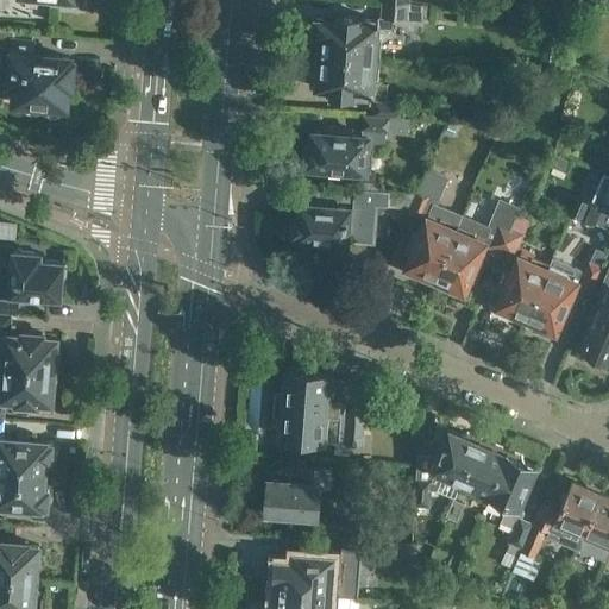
[(337,19),(316,17),(315,32),(321,32),(319,51),(375,56),(377,30),(393,32),(394,16),(424,18),(425,4),(408,2),(384,0),(383,0),(382,14),(377,18),(360,17),(360,16),(346,14),(347,12),(337,11),(337,19)]
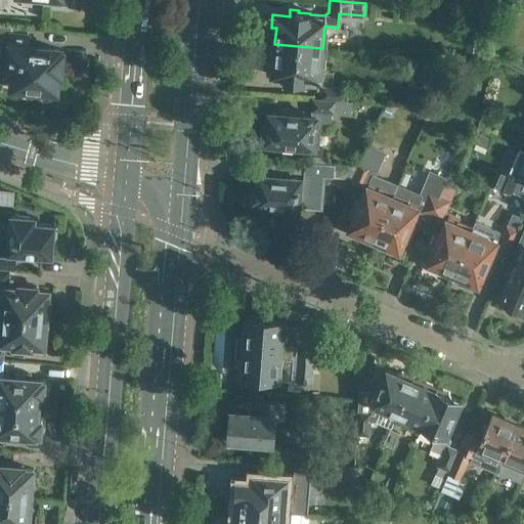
[(9,34),(7,70),(12,71),(10,88),(37,90),(38,94),(39,95),(40,97),(42,99),(47,99),(51,96),(53,94),(53,91),(55,91),(57,75),(60,75),(61,53),(58,52),(58,49),(27,47),(28,35),(9,34)]
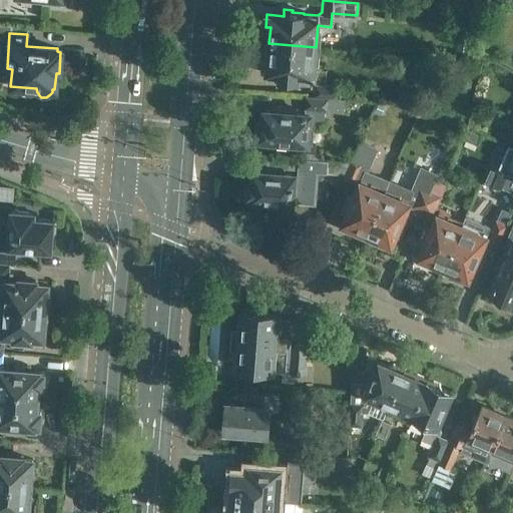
[(316,47),(269,43),(267,71),(279,72),(279,78),(286,79),(287,77),(299,78),(299,76),(312,78),(316,82),(315,95),(328,96),(337,97),(338,84),(326,83),(327,69),(315,68),(316,47)]
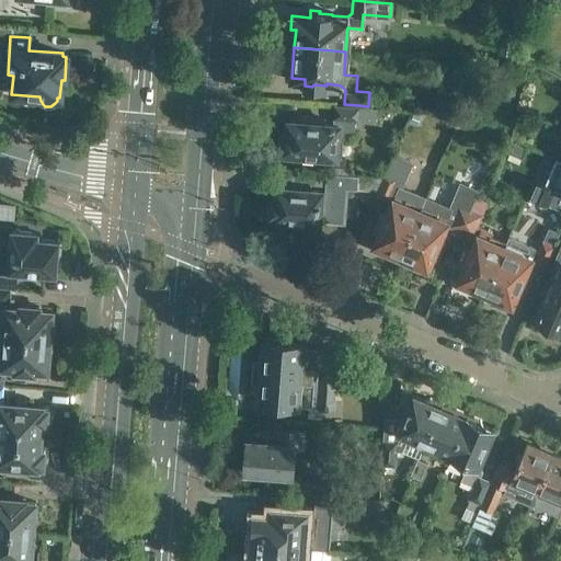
[(358,105),(344,104),(335,103),(333,123),(323,122),(324,117),(310,116),(310,115),(297,114),(297,121),(288,119),(287,130),(283,130),(282,150),(336,155),(338,137),(348,138),(350,130),(354,132),(354,119),(376,121),(377,106),(368,106),(358,105)]
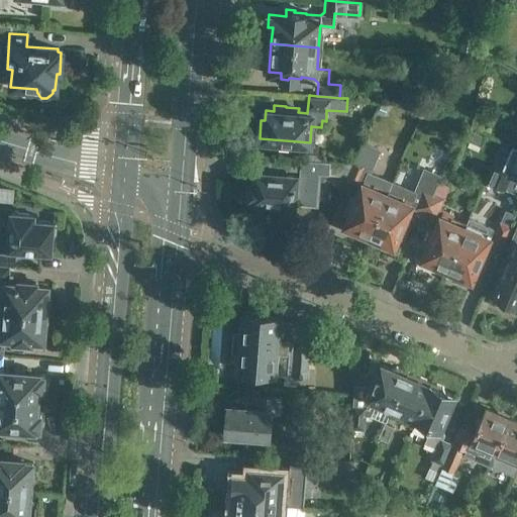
[(478,128),(481,110),(469,108),(466,126),(478,128)]
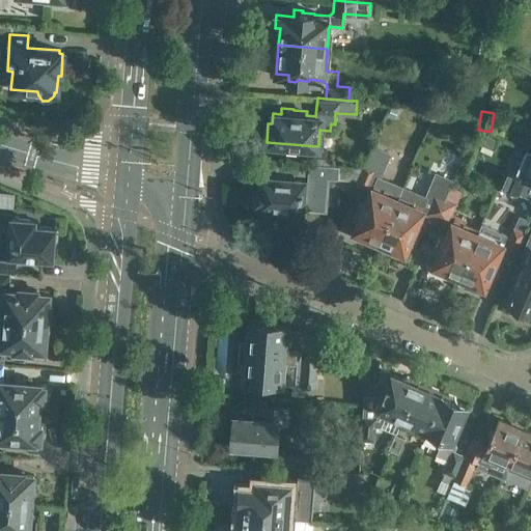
[(392,152),(373,145),(357,185),(370,190),(365,202),(360,200),(354,216),(359,218),(354,230),(379,241),(402,185),(382,176),(392,152)]
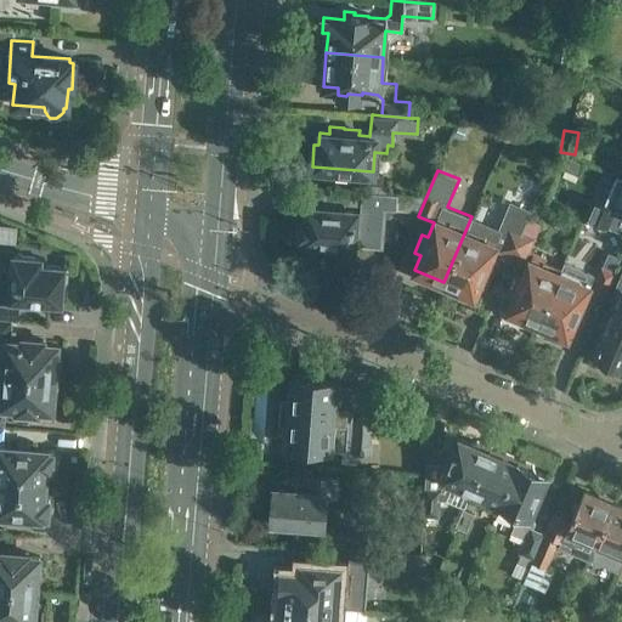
[(350,244),(357,244),(383,247),(386,208),(418,210),(424,194),(399,193),(386,192),(361,190),(360,205),(361,205),(361,210),(344,209),(344,203),(322,201),(321,207),(307,207),(307,219),(300,219),(299,237),(305,237),(305,241),(334,243),(334,248),(349,249),(350,244)]
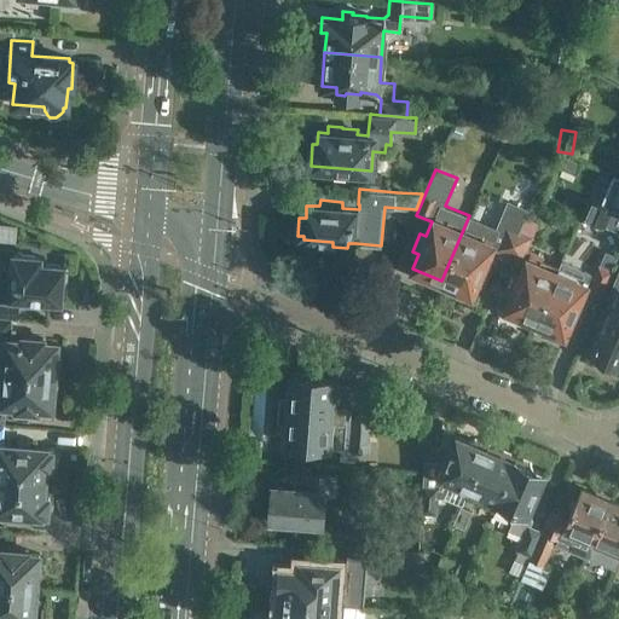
[(614,208),(590,197),(582,215),(607,226),(614,208)]
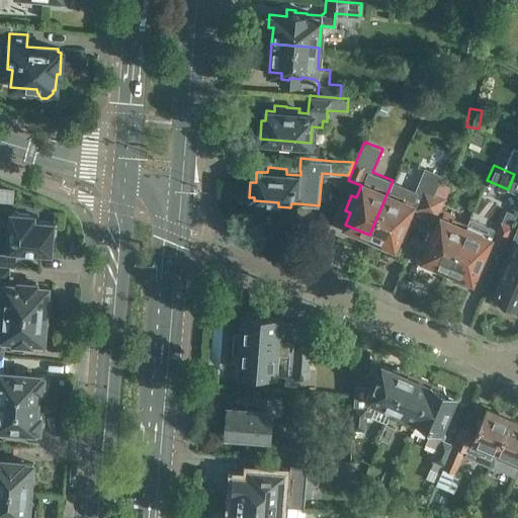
[(393,180),(369,235),(394,246),(399,233),(404,235),(411,221),(406,219),(411,206),(424,212),(433,191),(440,174),(425,168),(416,190),(393,180)]
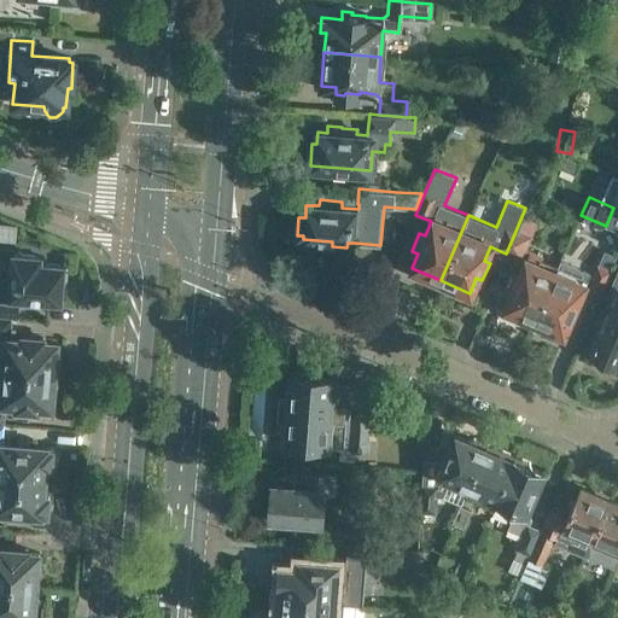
[(0,235),(17,237),(17,222),(0,221),(0,235)]
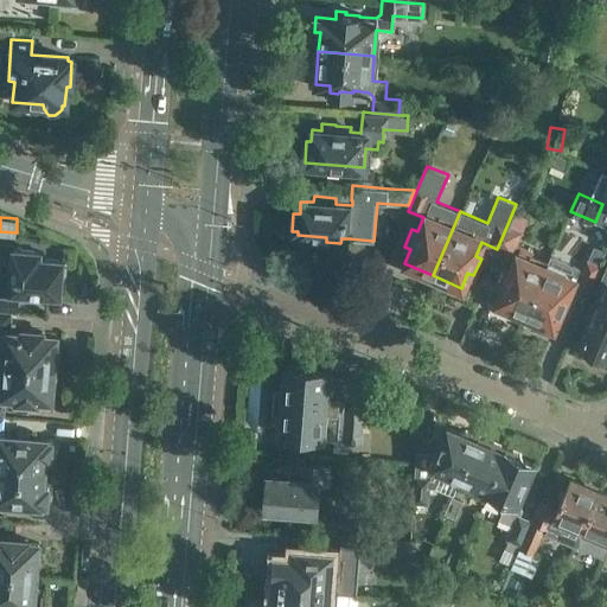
[(508,224),(497,249),(516,256),(510,270),(504,268),(496,286),(503,288),(496,302),(524,314),(544,266),(528,259),(531,250),(518,246),(524,230),(508,224)]
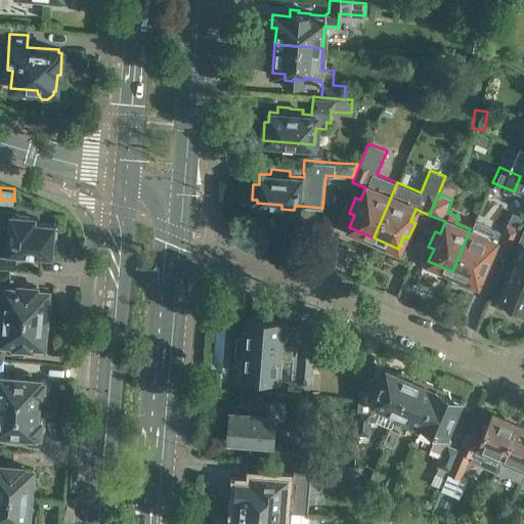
[(0,256),(0,268),(10,269),(14,270),(15,252),(25,253),(25,259),(34,260),(35,254),(50,255),(52,225),(33,223),(33,217),(9,216),(6,257),(0,256)]
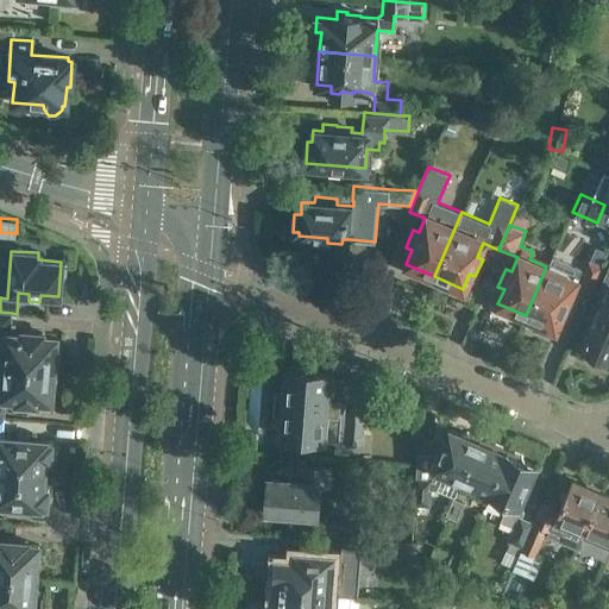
[(546,267),(526,315),(560,331),(575,299),(572,297),(578,286),(592,292),(603,265),(589,259),(582,277),(577,276),(578,271),(566,267),(564,274),(546,267)]
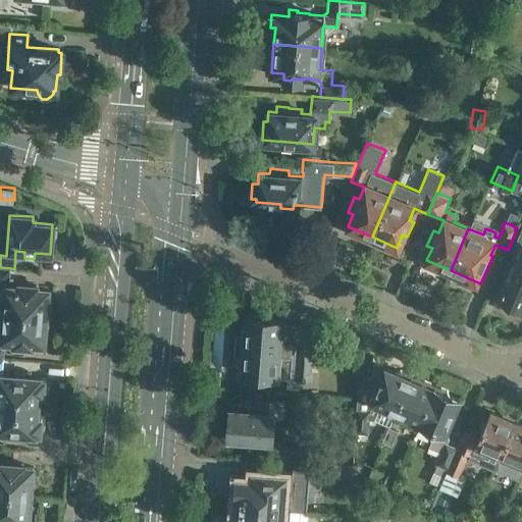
[(521,241),(497,297),(521,307),(521,241),(521,242),(521,241)]
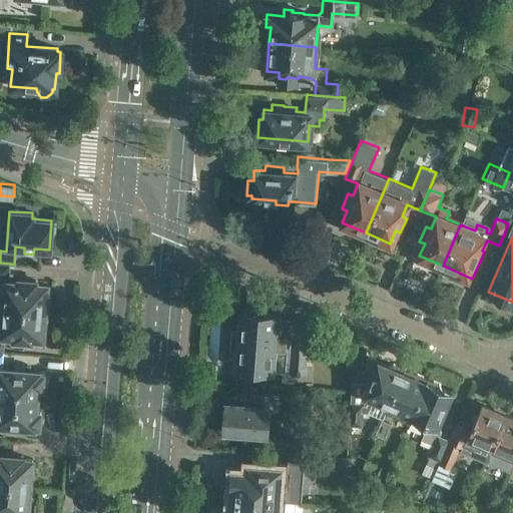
[(0,275),(9,276),(10,264),(0,263),(0,275)]
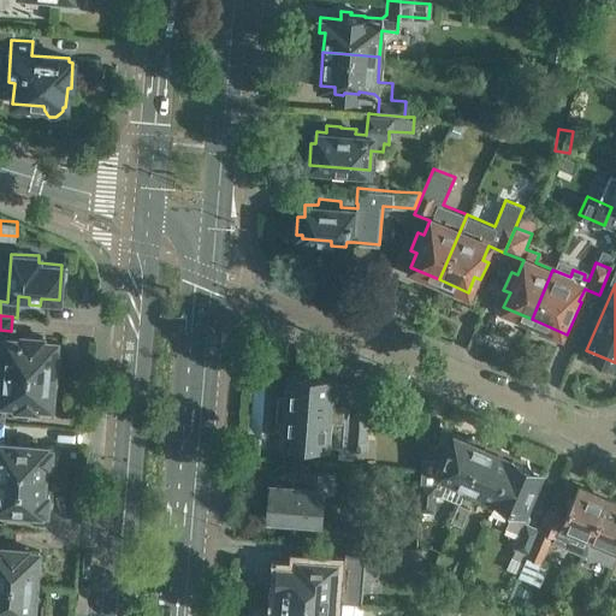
[(6,353),(5,371),(53,374),(55,341),(41,339),(42,337),(21,335),(19,338),(4,337),(3,353),(6,353)]
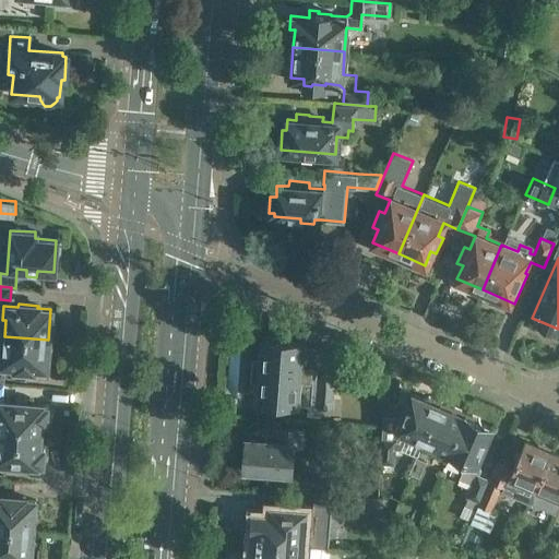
[(252,360),(250,381),(259,381),(258,402),(331,407),(333,380),(312,378),(314,357),(311,356),(311,348),(300,347),(300,342),(280,340),(280,337),(265,335),(265,340),(262,340),(261,360),(252,360)]
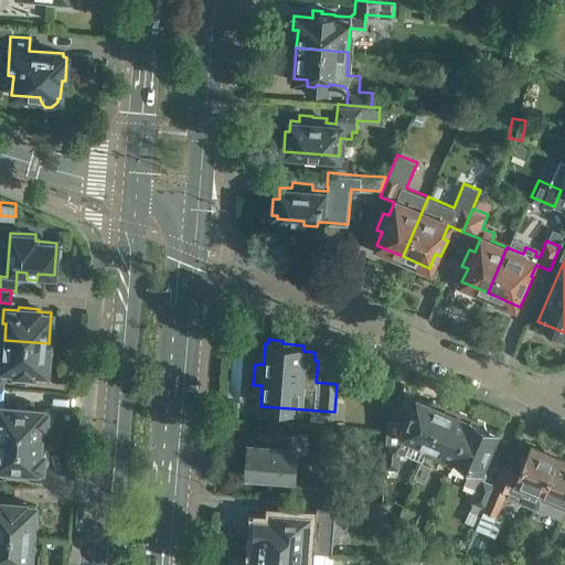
[(49,343),(4,340),(3,356),(0,355),(0,369),(14,371),(14,373),(32,374),(32,372),(46,373),(49,343)]
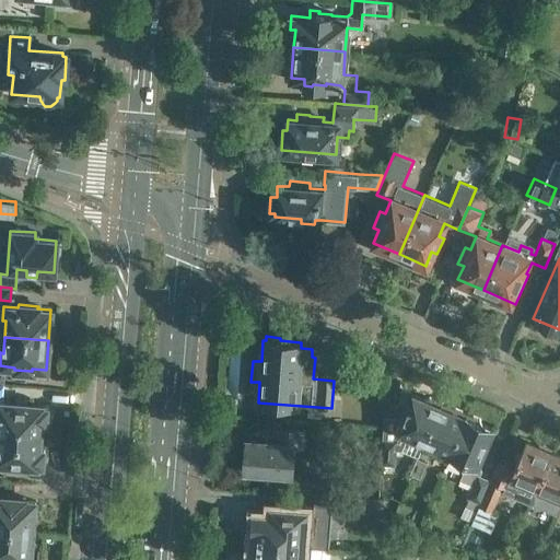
[(3,384),(0,383),(0,431),(39,435),(41,422),(45,423),(46,408),(42,408),(42,406),(24,404),(24,401),(14,400),(14,404),(1,403),(3,384)]
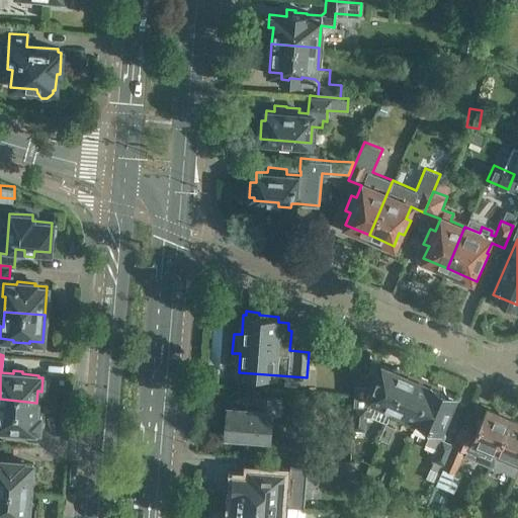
[(357,383),(353,429),(366,430),(367,415),(371,415),(374,407),(390,413),(405,375),(380,365),(372,384),(357,383)]
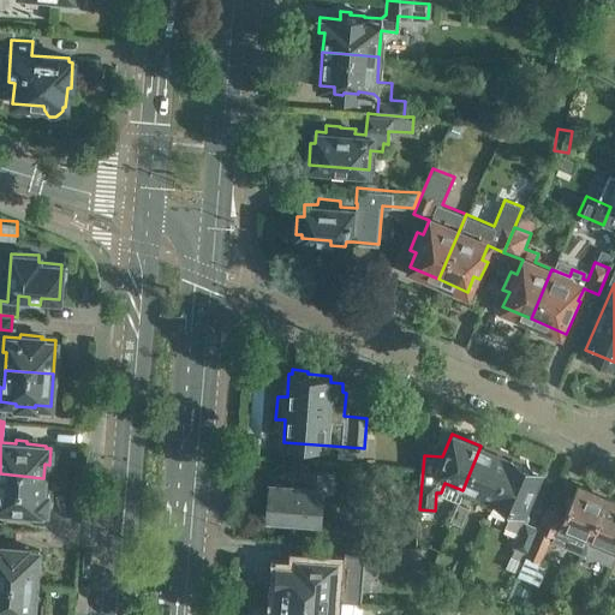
[(481,446),(463,490),(491,502),(509,458),(481,446)]
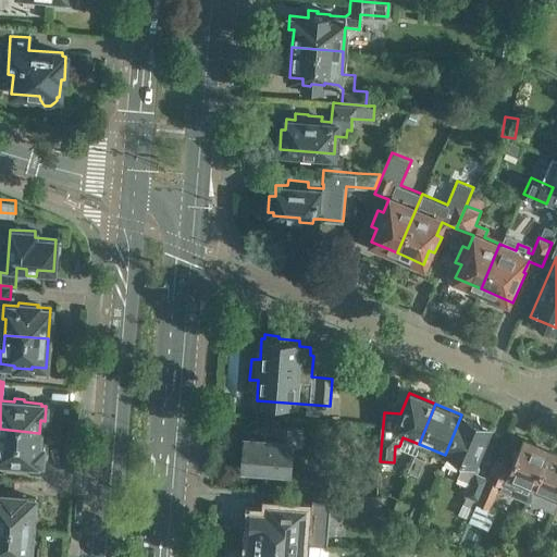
[(461,415),(445,455),(460,461),(458,468),(461,469),(458,477),(471,482),(466,495),(467,495),(465,499),(475,504),(487,477),(486,477),(477,472),(479,467),(473,465),(489,426),(461,415)]
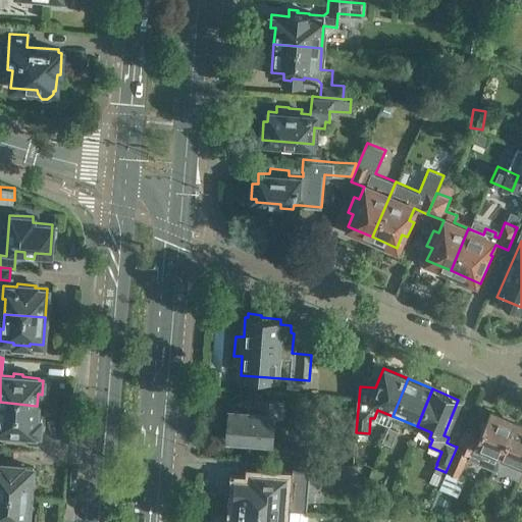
[(229,410),(226,438),(270,441),(272,420),(280,420),(281,401),(256,399),(255,413),(229,410)]
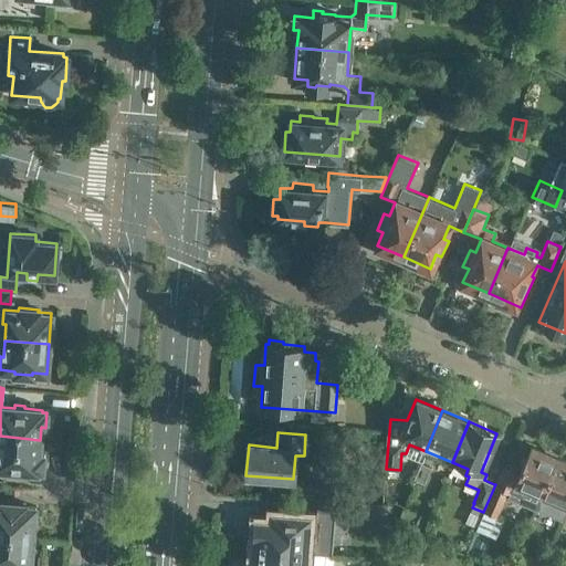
[(0,468),(10,469),(9,471),(19,472),(19,470),(37,471),(38,469),(41,469),(42,454),(39,454),(40,440),(0,436),(0,468)]
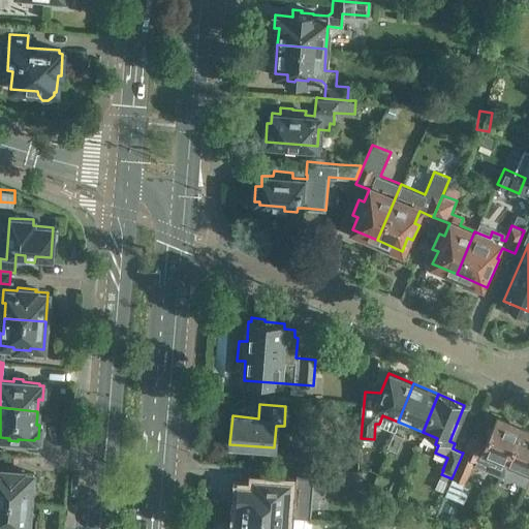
[(452,478),(465,485),(475,460),(476,461),(475,464),(485,468),(485,469),(500,475),(504,466),(521,426),(496,415),(484,442),(469,436),(462,453),(463,453),(452,478)]
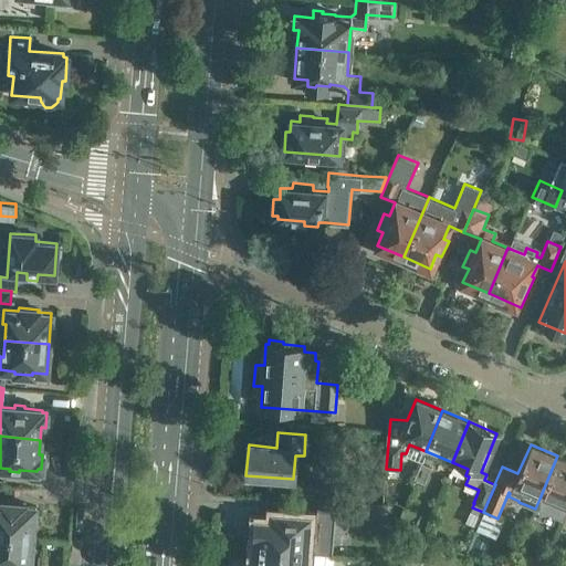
[(565,459),(557,456),(540,499),(549,503),(552,498),(565,504),(565,459)]
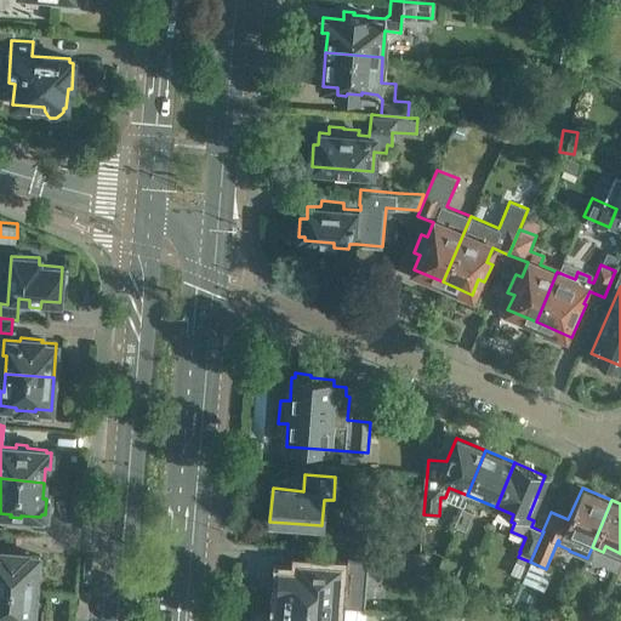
[(466,530),(473,512),(462,507),(455,525),(466,530)]
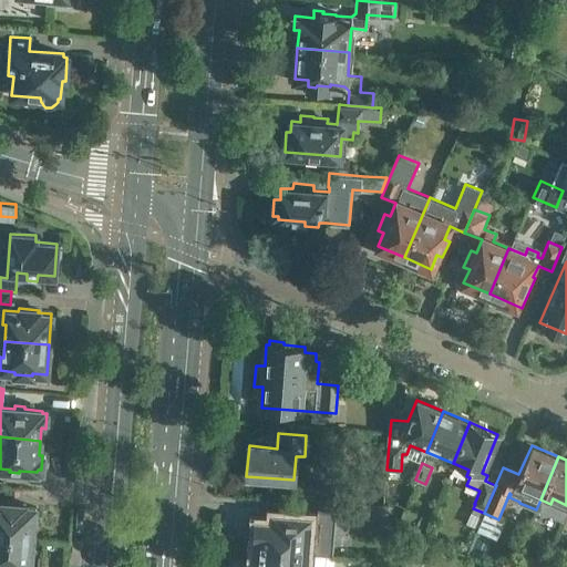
[(318,514),(364,518),(366,503),(319,500),(318,514)]
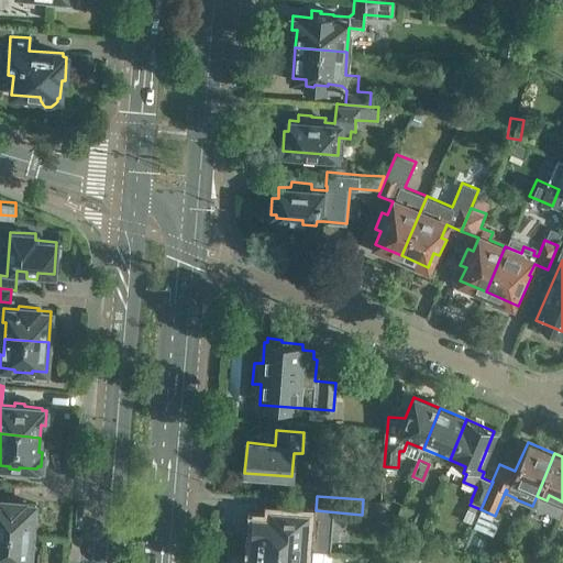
[(0,531),(32,534),(34,504),(24,503),(24,501),(0,499),(0,531)]
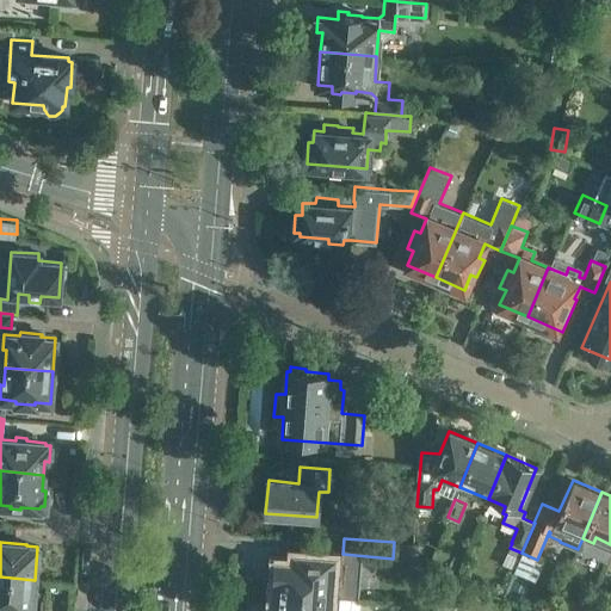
[(275,579),(275,592),(338,597),(341,559),(294,554),(294,562),(275,561),(273,578),(275,579)]
